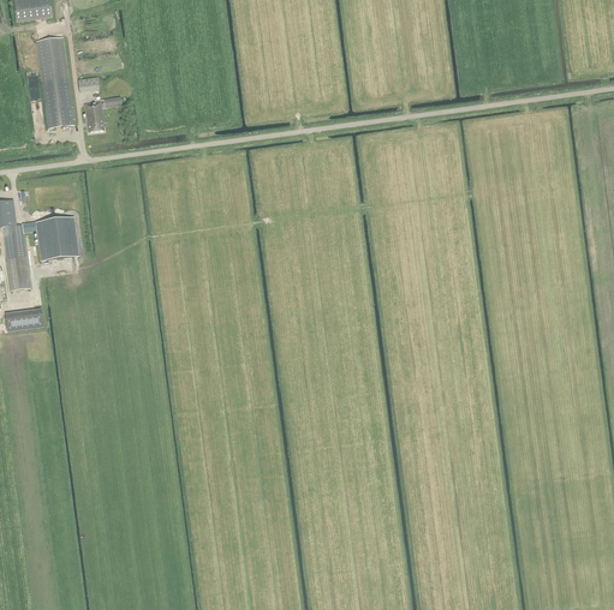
[(52,16),(49,0),(13,0),(16,19),(52,16)]
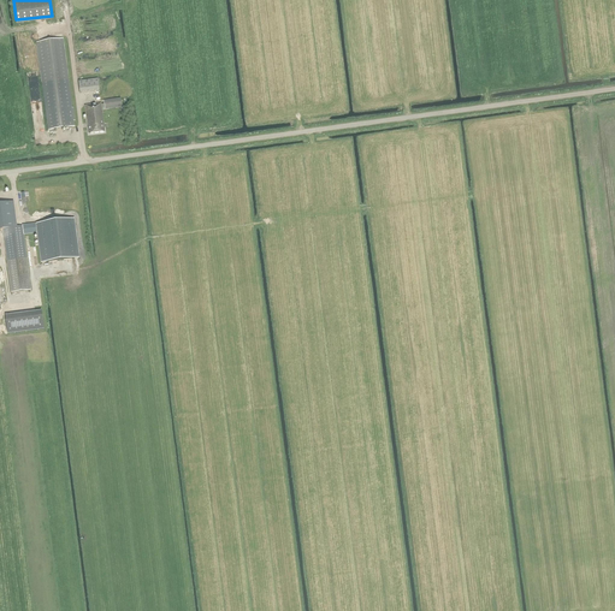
[(75,123),(63,34),(35,37),(47,126),(75,123)]
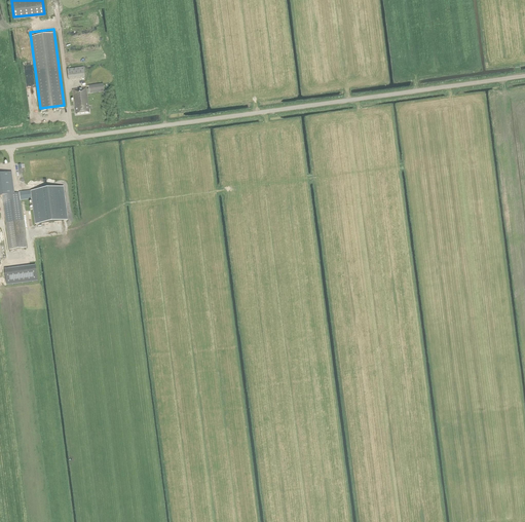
[(68,74),(73,73),(84,72),(83,64),(67,66),(68,74)]
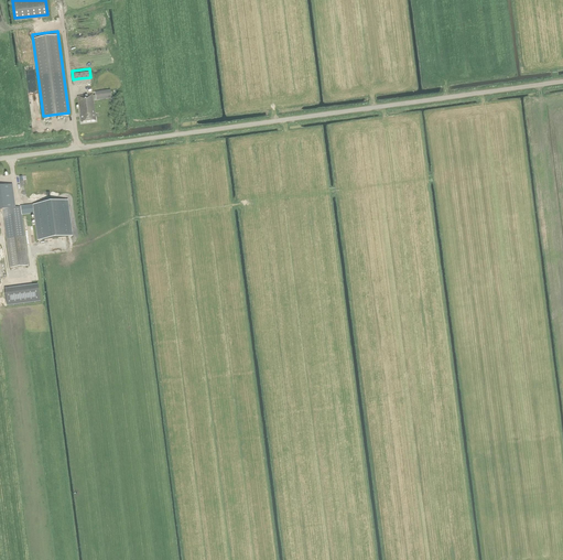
[(91,92),(78,93),(77,93),(80,119),(95,117),(93,96),(95,96),(110,95),(109,86),(94,88),(95,92),(91,92)]
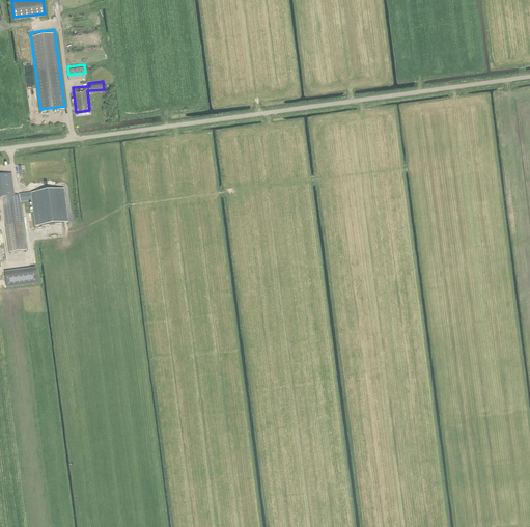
[(0,194),(1,194),(8,248),(25,246),(22,219),(18,191),(12,192),(10,171),(0,171),(0,194)]
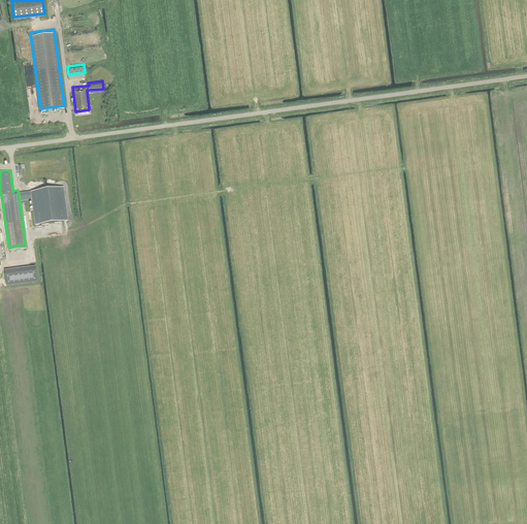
[(5,283),(37,279),(35,263),(3,266),(5,283)]
